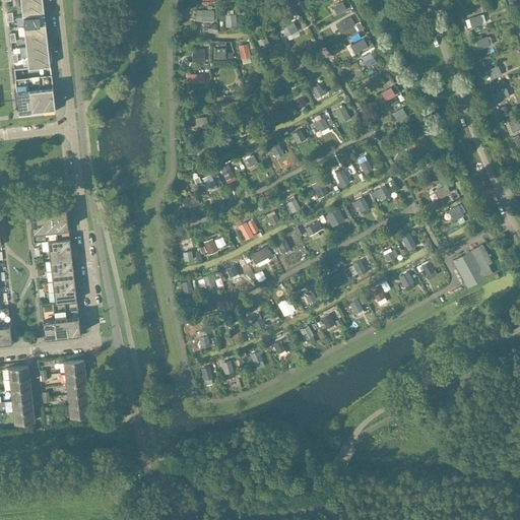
[(347,9),(342,1),(333,7),(337,14),(347,9)]
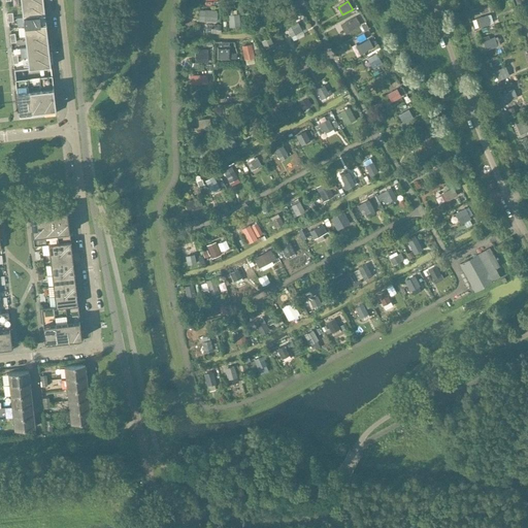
[(43,3),(22,5),(23,15),(44,13),(44,11),(44,9),(43,3)]
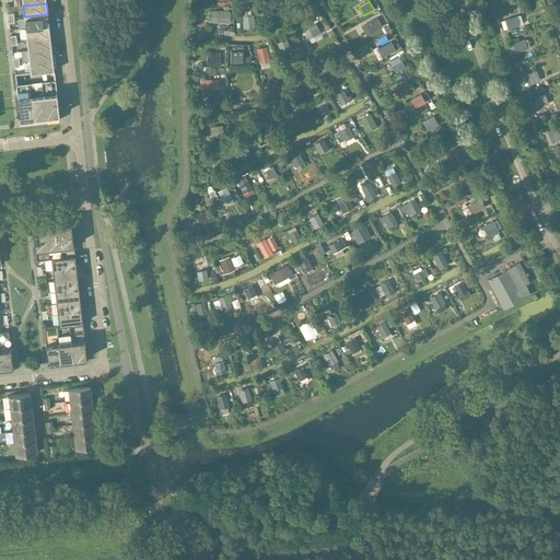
[(284,15),(279,4),(268,10),(273,22),(284,15)]
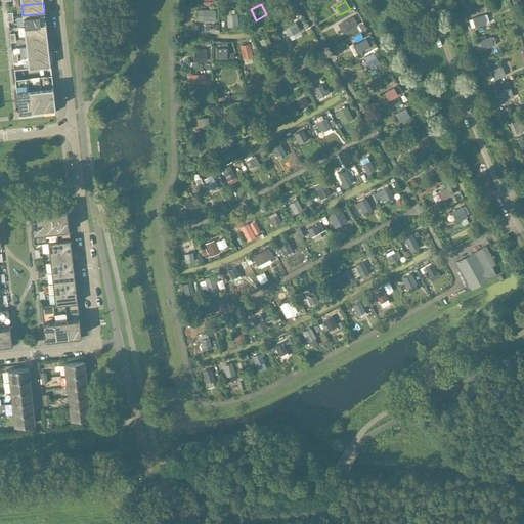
[(214,22),(215,10),(198,10),(198,20),(214,22)]
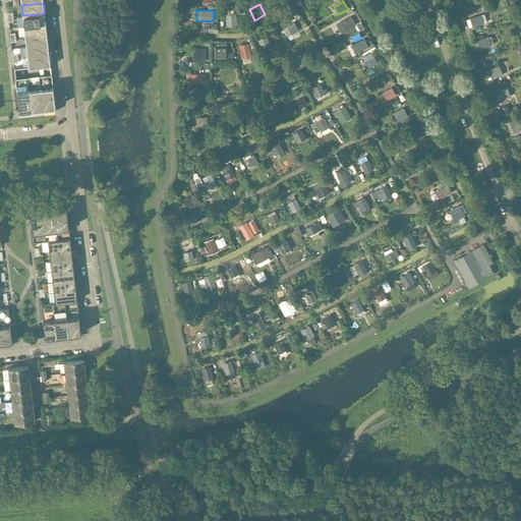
[(22,15),(16,16),(17,26),(23,25),(45,23),(45,21),(45,19),(44,13),(22,15)]
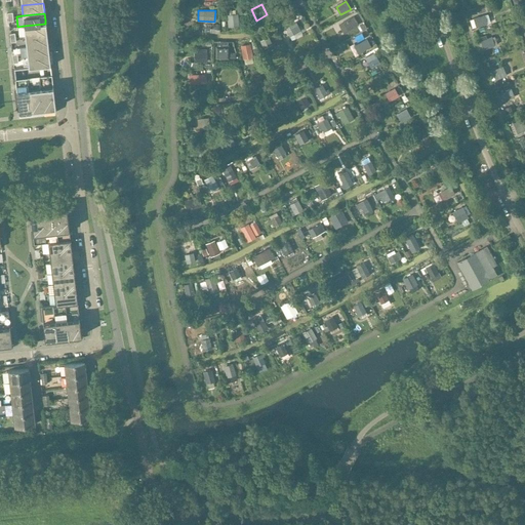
[(229,14),(227,14),(228,27),(239,26),(238,13),(235,13),(229,14)]
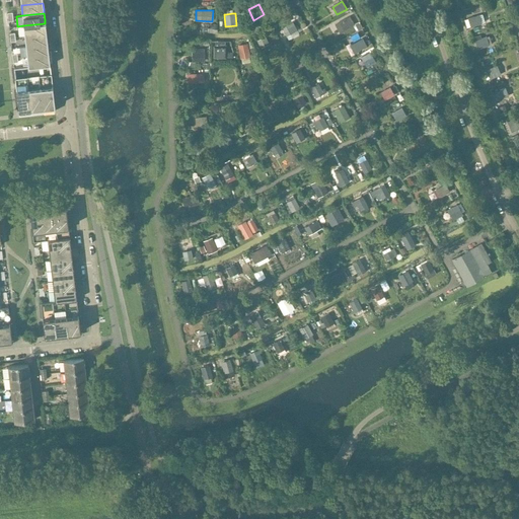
[(354,23),(350,15),(344,19),(348,27),(354,23)]
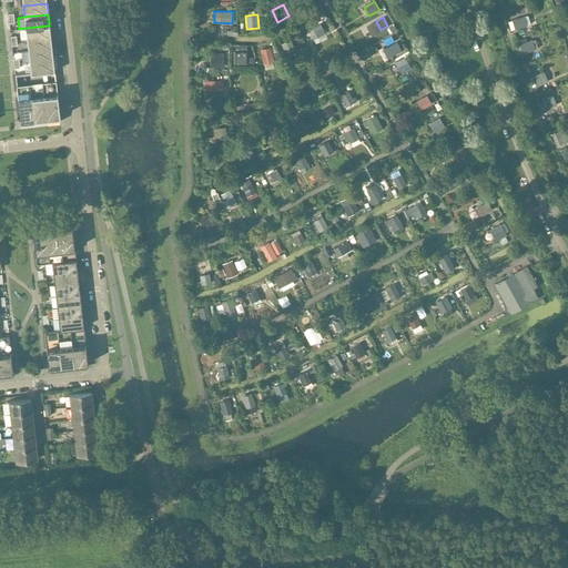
[(527,27),(525,17),(513,20),(515,30),(527,27)]
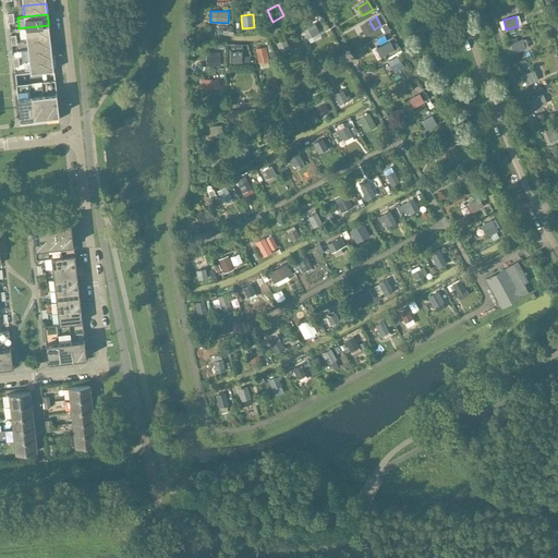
[(319,32),(315,23),(303,29),(307,38),(319,32)]
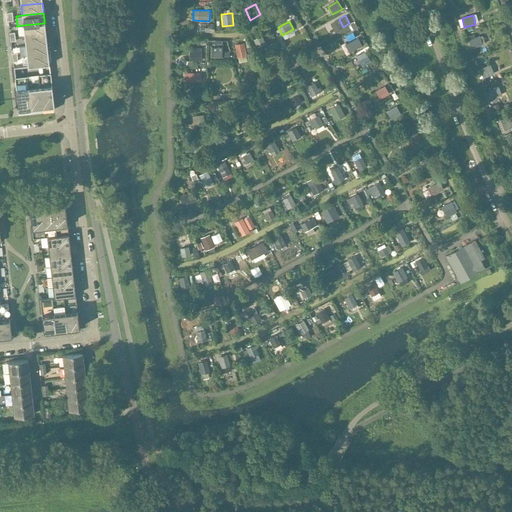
[(44,23),(23,25),(24,36),(45,33),(45,31),(45,29),(44,23)]
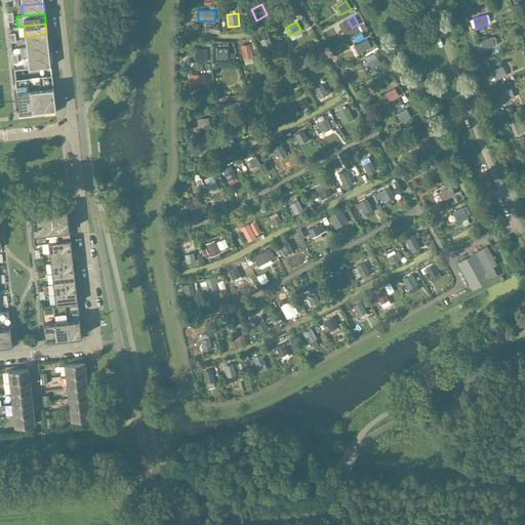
[(46,34),(25,37),(26,47),(48,44),(47,42),(47,40),(46,34)]
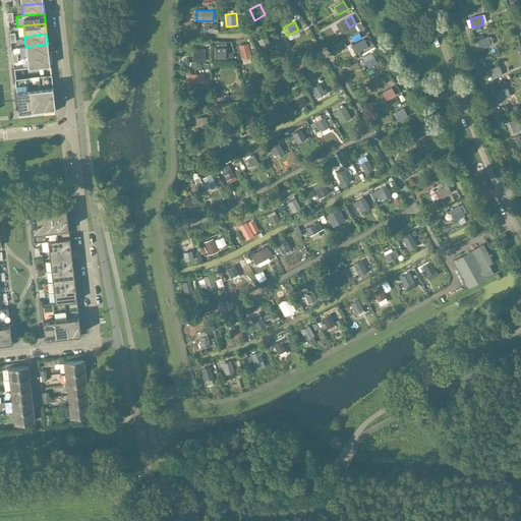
[(271,45),(266,36),(257,41),(263,49),(271,45)]
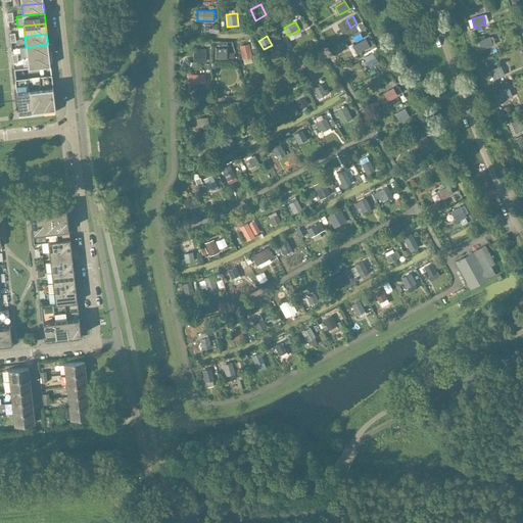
[(492,46),(490,37),(479,41),(482,50),(492,46)]
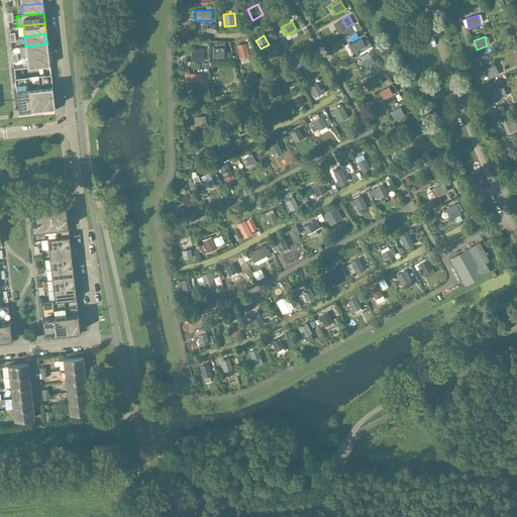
[(366,46),(362,37),(348,44),(353,54),(366,46)]
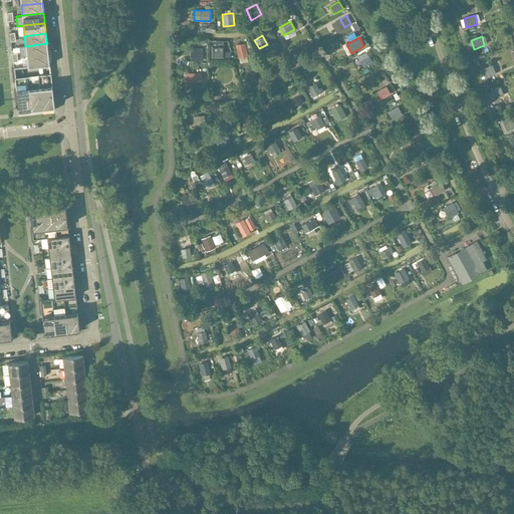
[(25,46),(19,46),(20,57),(21,56),(26,56),(48,53),(48,51),(47,49),(47,43),(25,46)]
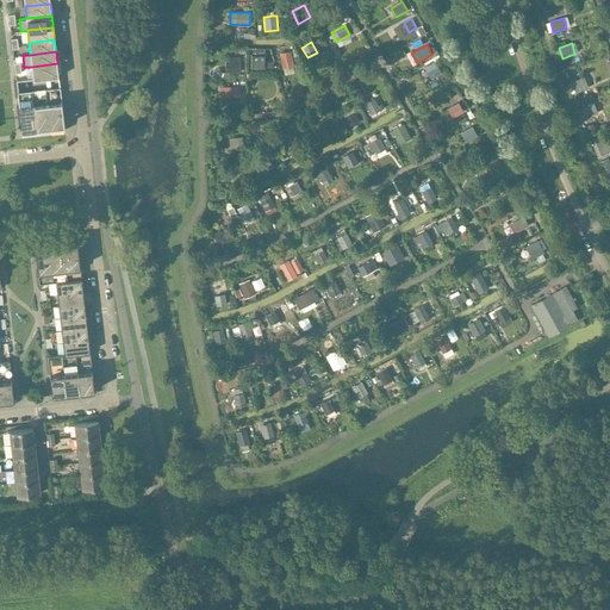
[(293,60),(291,51),(280,54),(282,62),(293,60)]
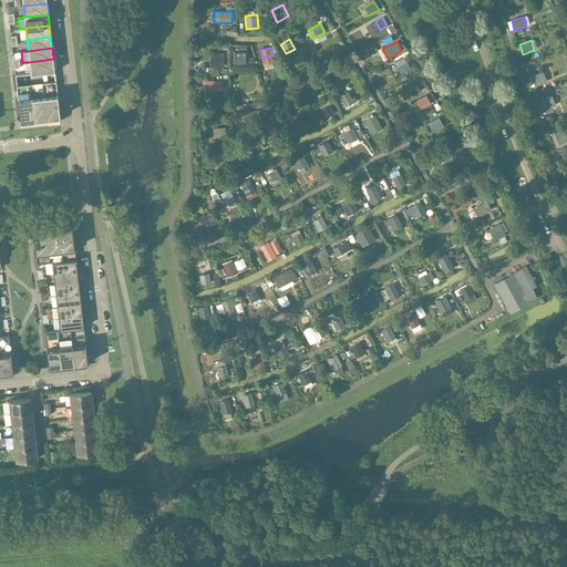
[(245,63),(245,50),(234,50),(234,63),(245,63)]
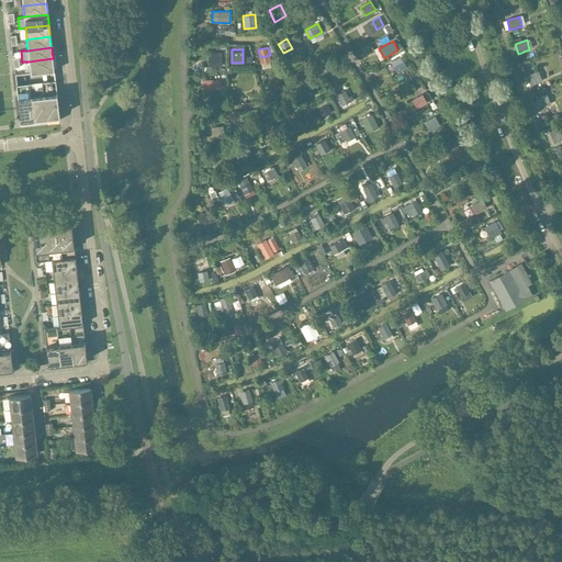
[(222,67),(222,53),(213,53),(213,56),(208,56),(209,67),(222,67)]
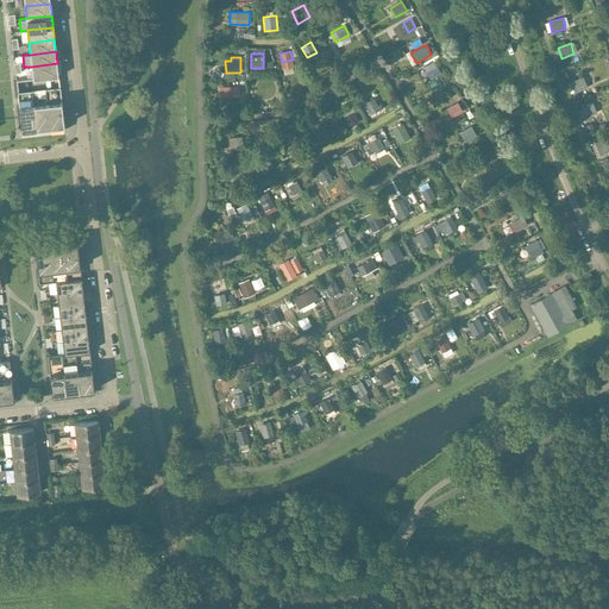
[(440,69),(434,60),(427,64),(432,74),(440,69)]
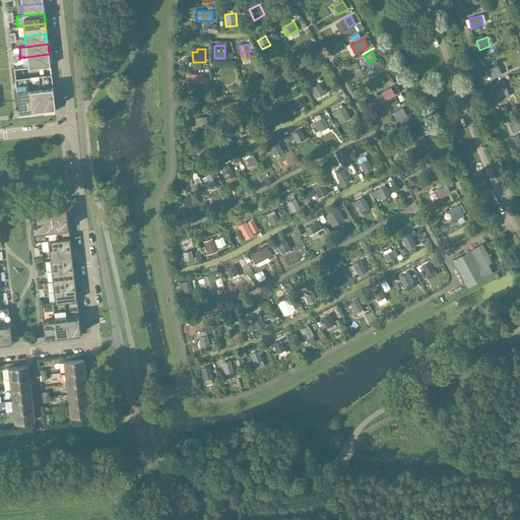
[(26,57),(21,57),(22,67),(28,67),(28,68),(50,65),(50,62),(49,60),(49,54),(26,57)]
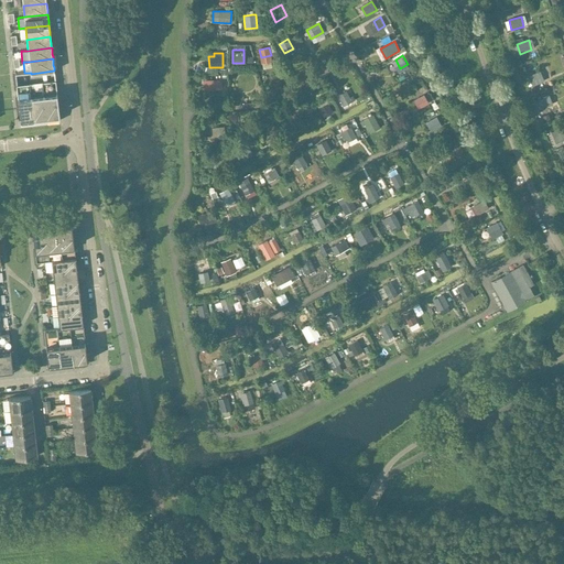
[(541,83),(538,73),(528,76),(532,86),(541,83)]
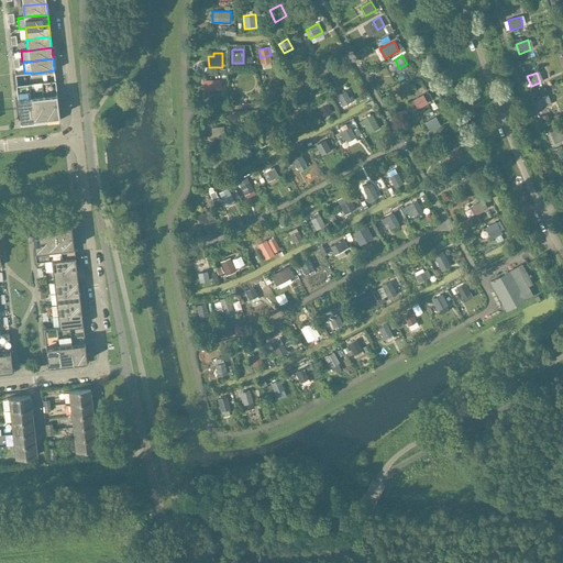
[(221,79),(202,80),(202,90),(221,89),(221,79)]
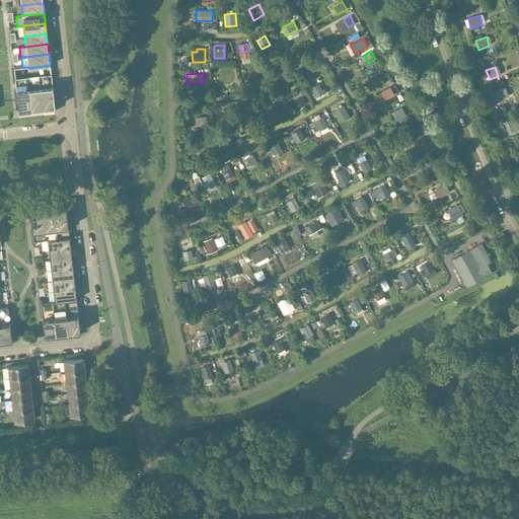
[(324,93),(319,84),(311,87),(316,97),(324,93)]
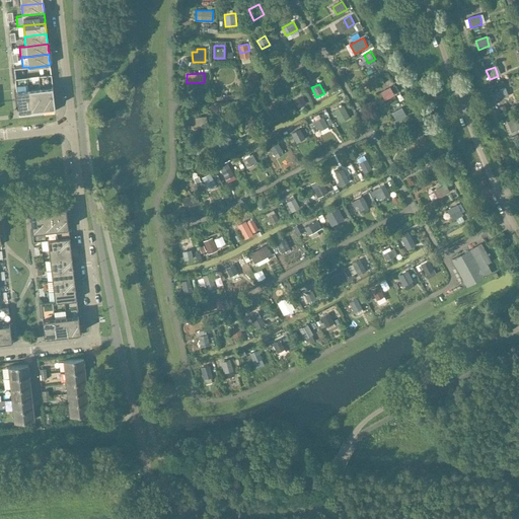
[(52,86),(40,87),(43,108),(49,107),(55,106),(53,88),(52,86)]
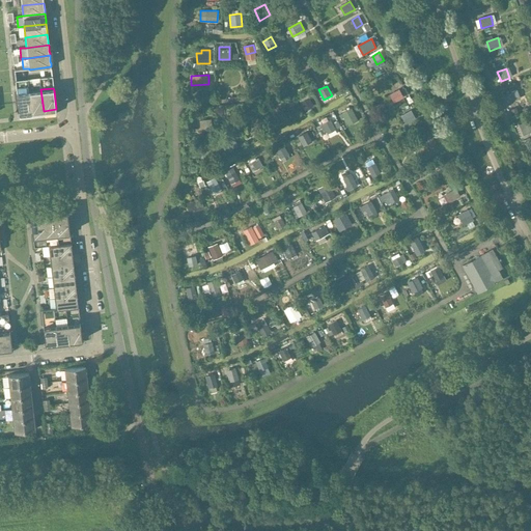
[(40,89),(29,90),(31,112),(36,111),(43,111),(44,111),(40,89)]
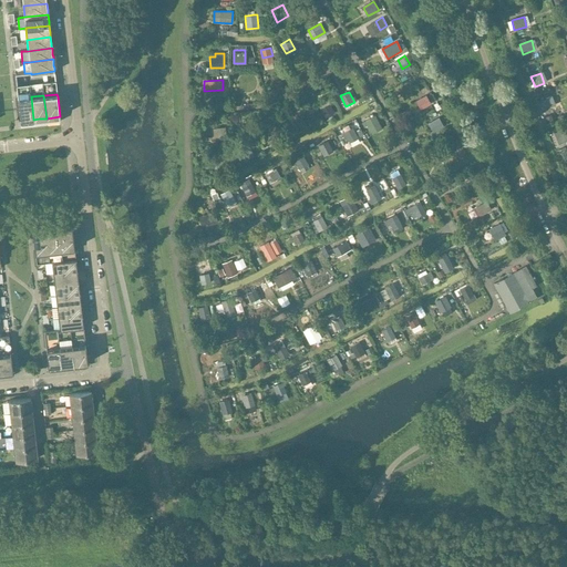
[(432,103),(426,95),(416,101),(421,109),(432,103)]
